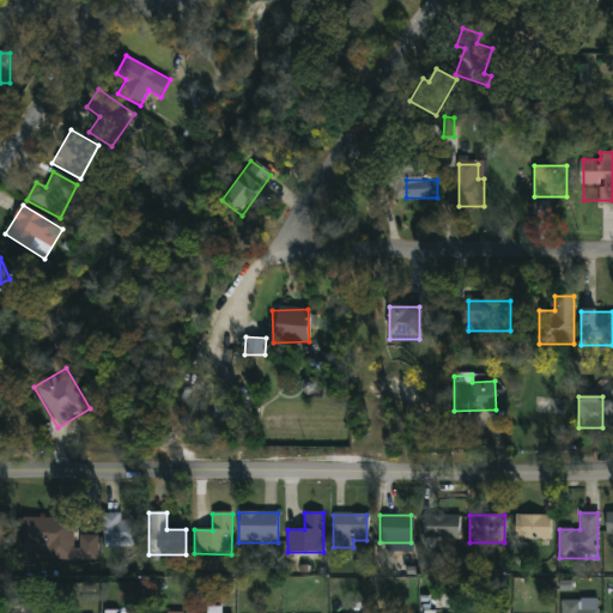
[(516,540),(516,516),(550,516),(550,540),(516,540)]
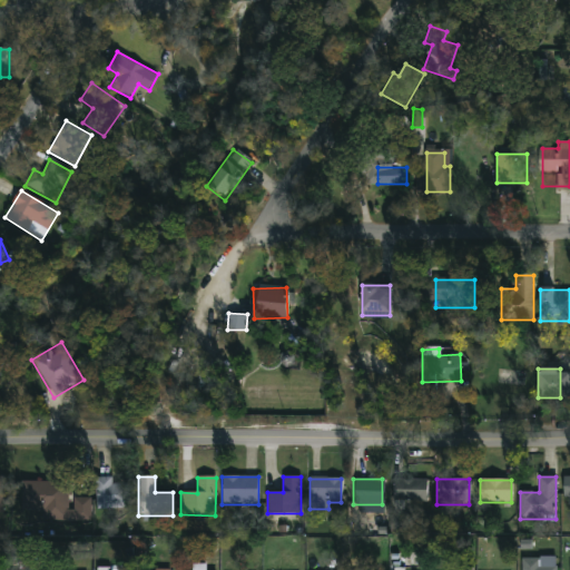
[(392,502),(392,481),(426,481),(426,502),(392,502)]
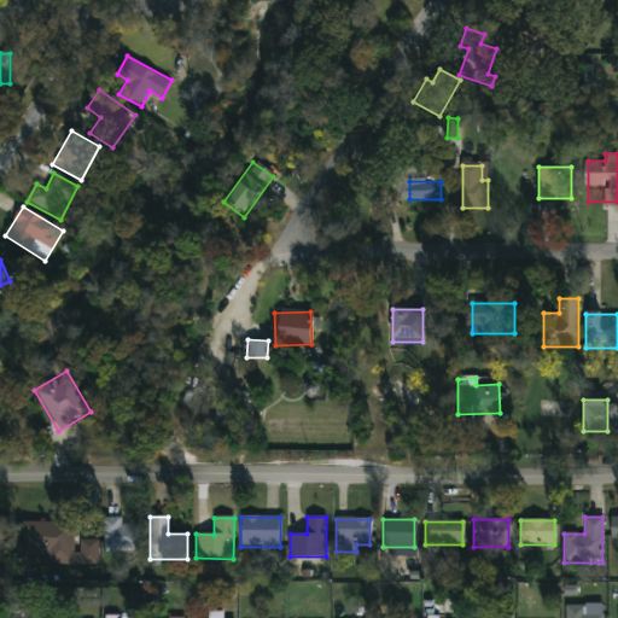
[(71,554),(22,554),(22,524),(71,524),(71,554)]
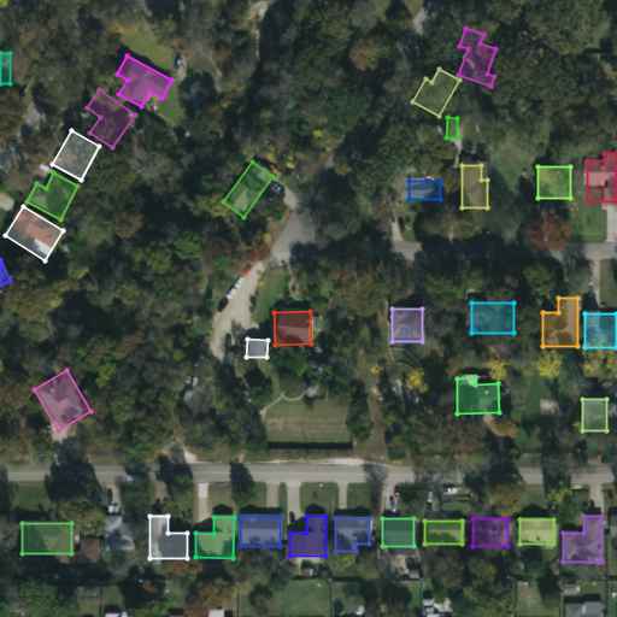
[(104,553),(104,523),(140,523),(140,553),(104,553)]
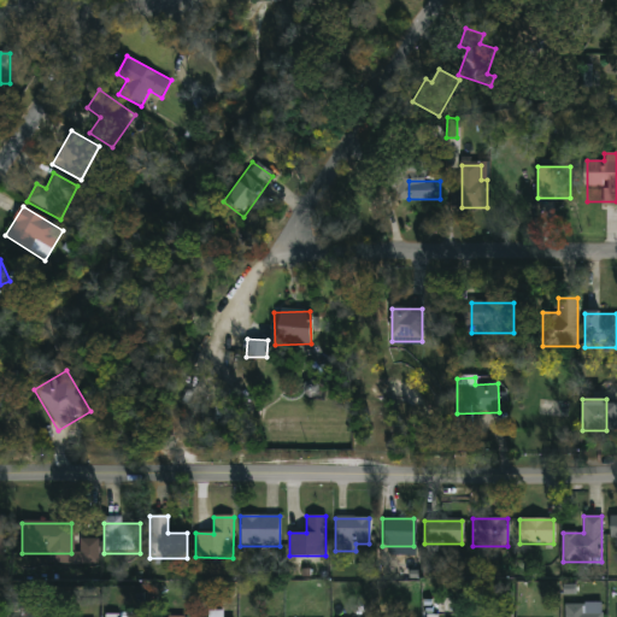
[(80,541),(97,541),(97,553),(80,553),(80,541)]
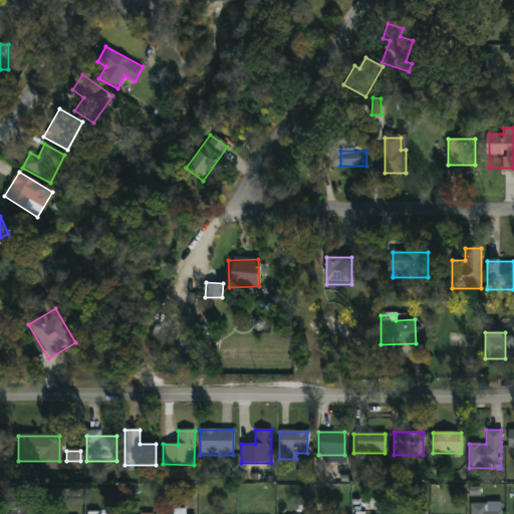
[(471,513),(471,505),(493,505),(493,511),(501,511),(501,513),(471,513)]
